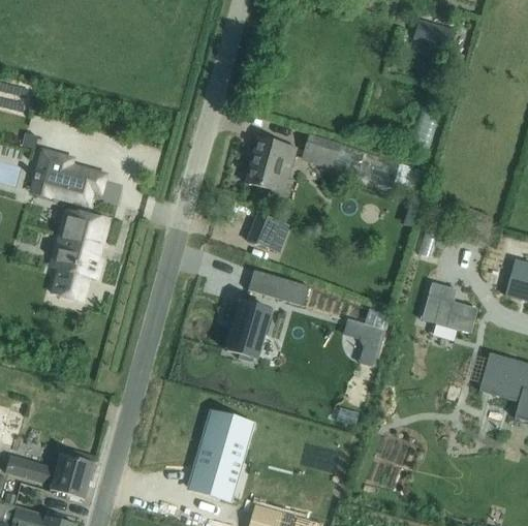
[(456,30),(418,20),(413,39),(451,50),(456,30)]
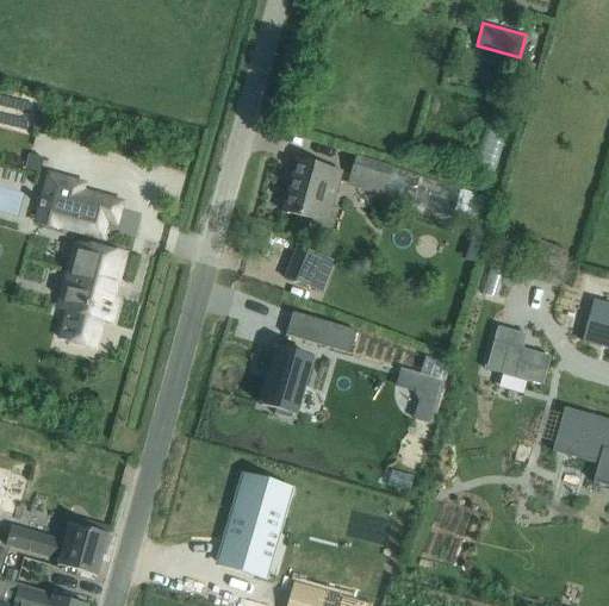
[(478,175),(503,181),(516,132),(492,125),(478,175)]
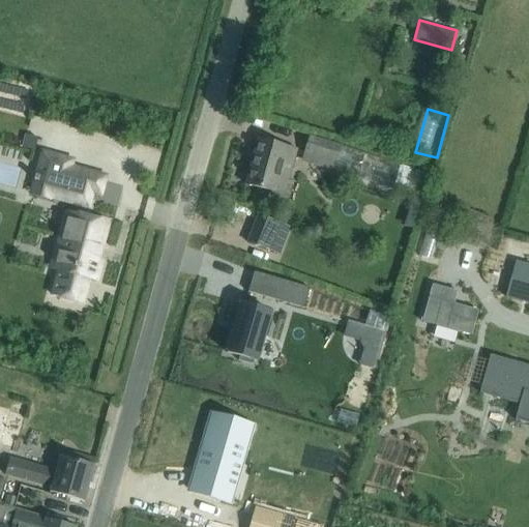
[(313,129),(305,149),(338,160),(335,167),(384,183),(393,157),(345,140),(344,141),(313,129)]
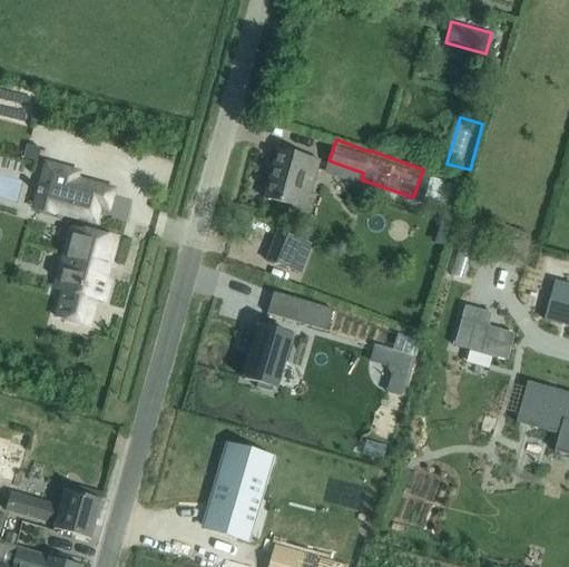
[(321,158),(308,155),(277,147),(265,196),(295,204),(300,187),(312,191),(321,158)]
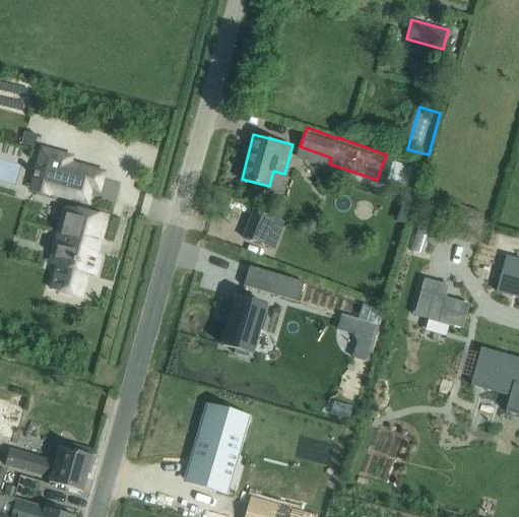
[(12,153),(15,142),(0,138),(0,179),(22,185),(28,157),(12,153)]
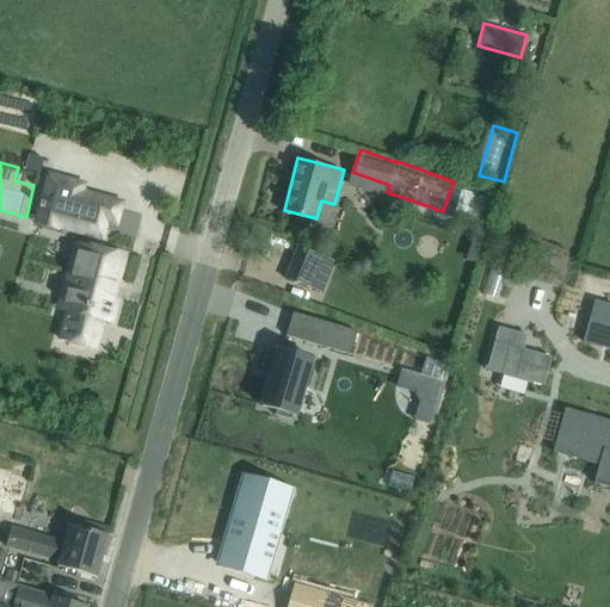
[(81,190),(71,227),(86,231),(94,233),(102,235),(108,218),(117,221),(122,200),(81,190)]
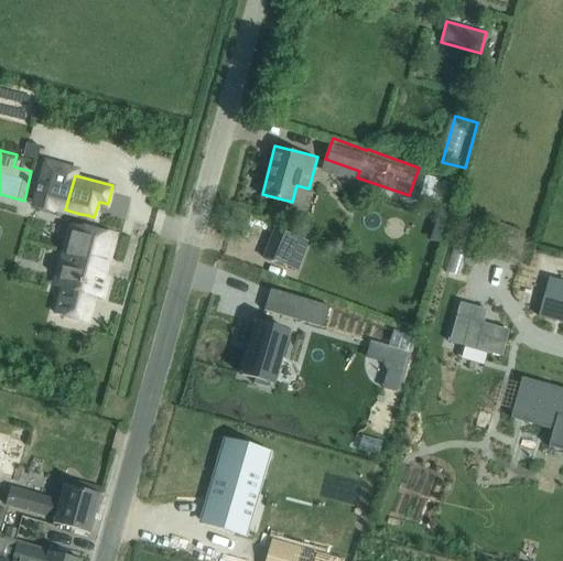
[(434,177),(430,202),(464,207),(468,184),(434,177)]
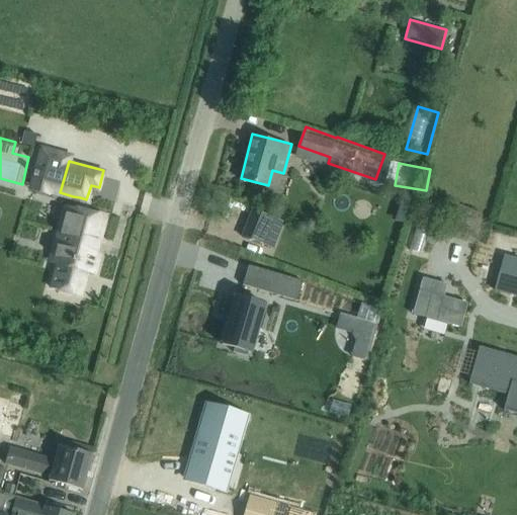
[(59,261),(52,285),(80,293),(86,270),(94,272),(100,252),(96,250),(105,216),(77,207),(80,197),(73,196),(70,206),(69,205),(63,227),(54,260),(59,261)]
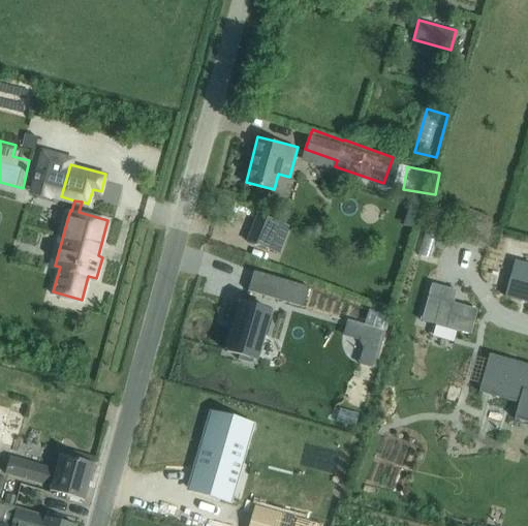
[(527,263),(515,258),(505,294),(527,300),(527,263)]
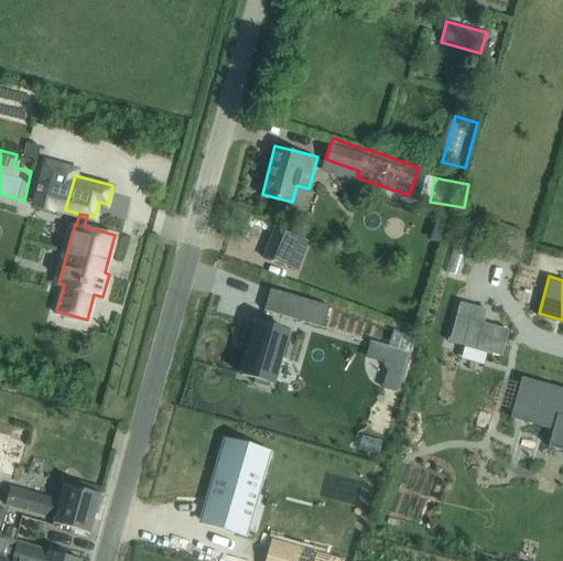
[(271,287),(264,309),(324,325),(329,304),(271,287)]
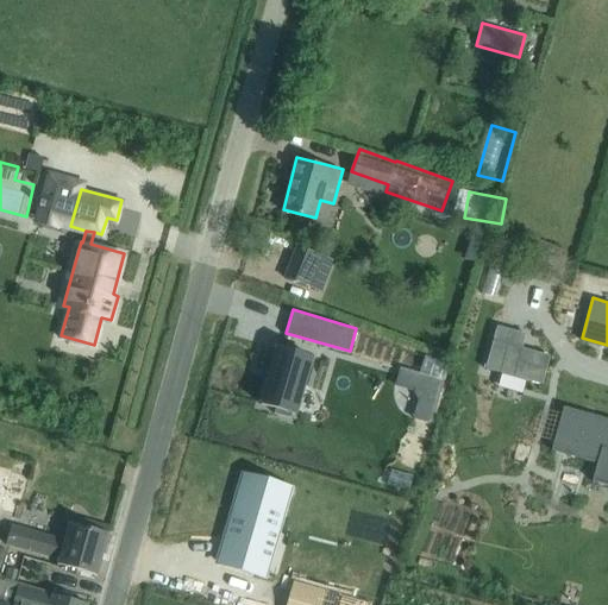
[(486,366),(543,383),(550,354),(521,346),(526,332),(497,323),(486,366)]
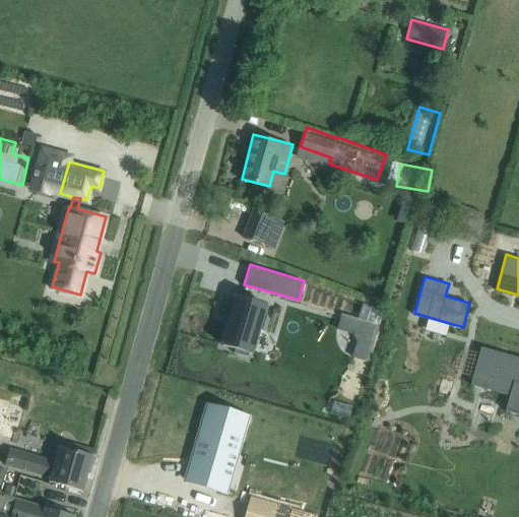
[(237,296),(222,343),(235,347),(234,351),(248,356),(249,351),(252,351),(259,327),(263,328),(267,313),(263,312),(266,304),(237,296)]
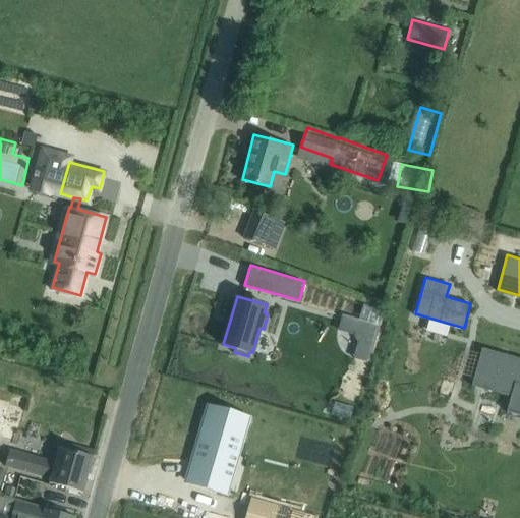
[(373,340),(379,325),(362,320),(359,331),(362,337),(373,340)]
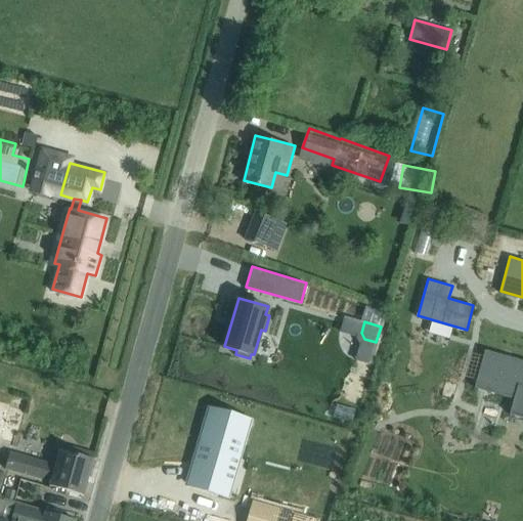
[(522,356),(486,346),(476,384),(516,395),(511,410),(522,414),(522,356)]
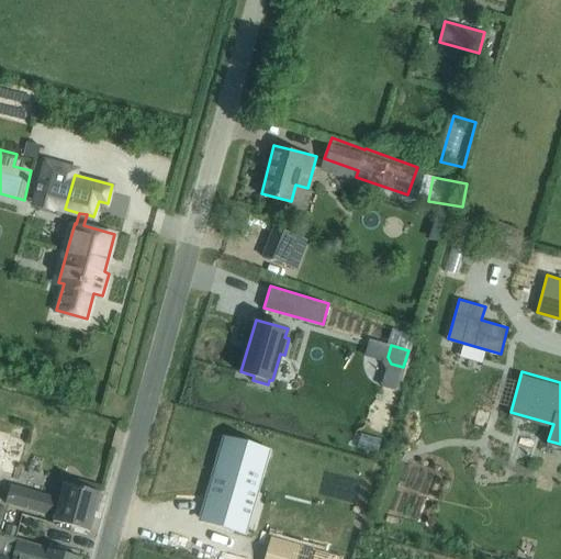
[(219,456),(201,517),(235,527),(247,485),(257,489),(268,450),(232,439),(226,458),(219,456)]
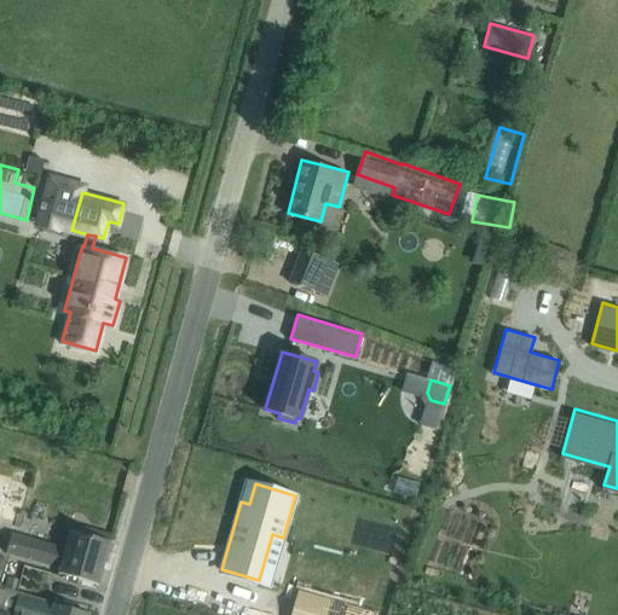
[(59,566),(58,572),(98,582),(110,540),(70,529),(65,546),(12,532),(6,551),(59,566)]
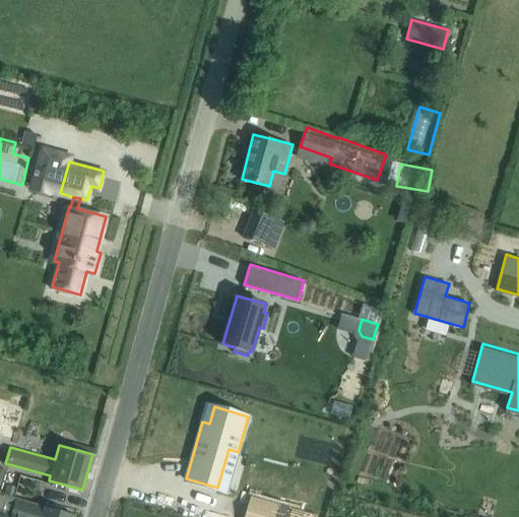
[(0,516),(74,516),(75,515),(0,494),(0,516)]
